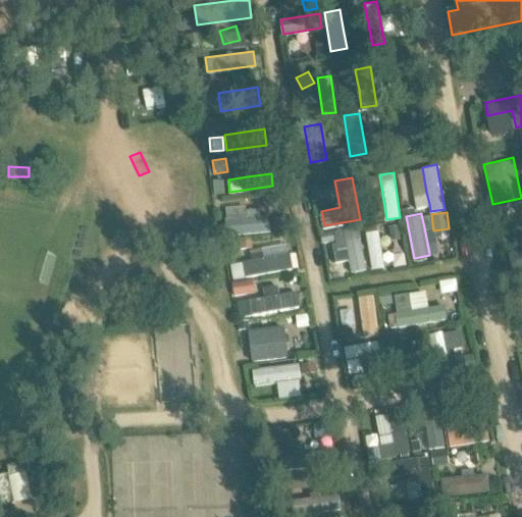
[(248,216),(225,217),(226,234),(270,230),(269,214),(261,215),(248,216)]
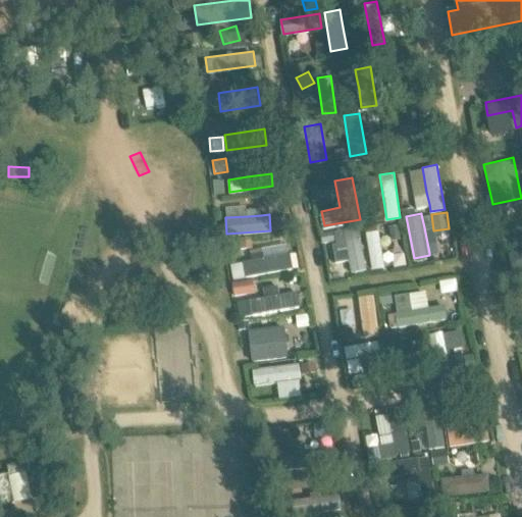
[(358,226),(344,228),(347,247),(349,258),(351,270),(365,268),(358,226)]
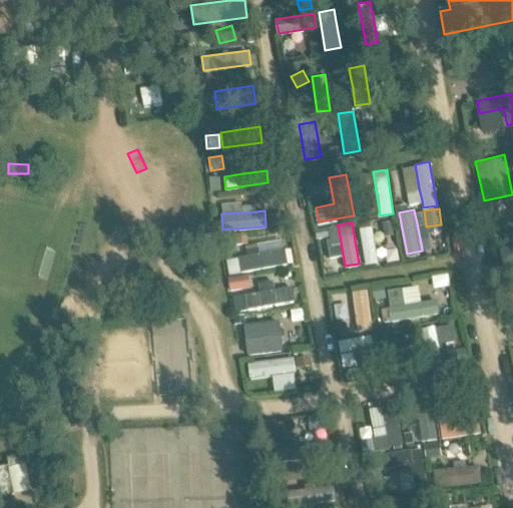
[(373,225),(360,227),(366,263),(378,261),(373,225)]
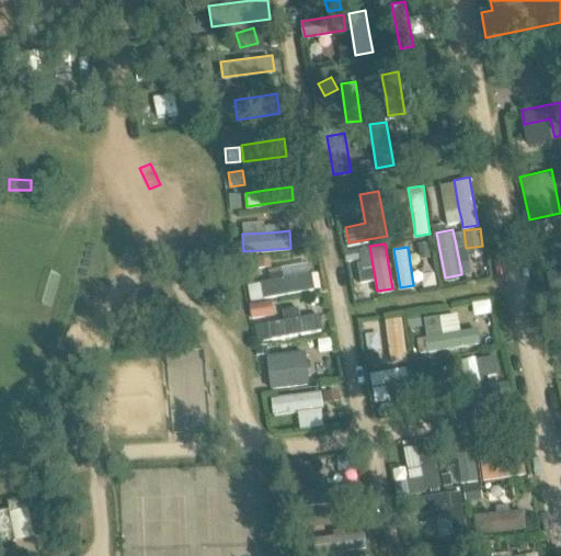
[(560,267),(546,271),(550,288),(560,285),(560,267)]
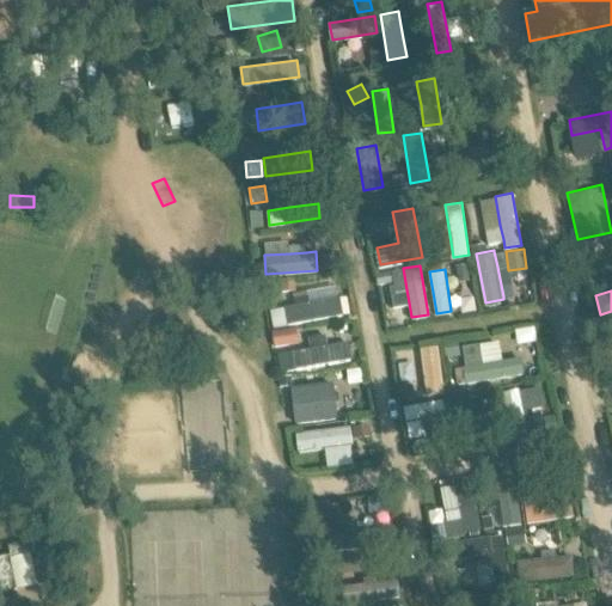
[(458,294),(460,310),(475,307),(472,292),(458,294)]
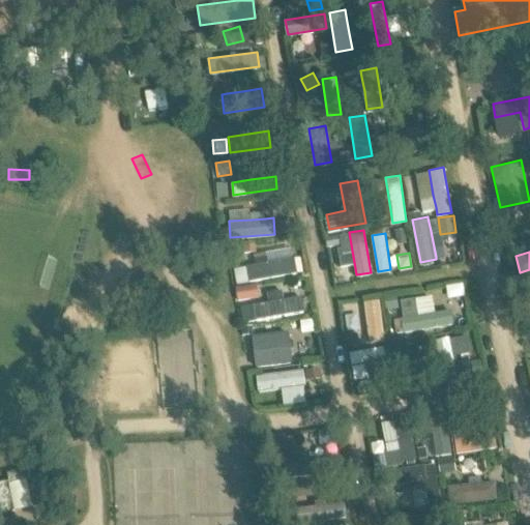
[(256,262),(246,264),(246,265),(249,280),(297,271),(295,255),(293,256),(268,260),(256,262)]
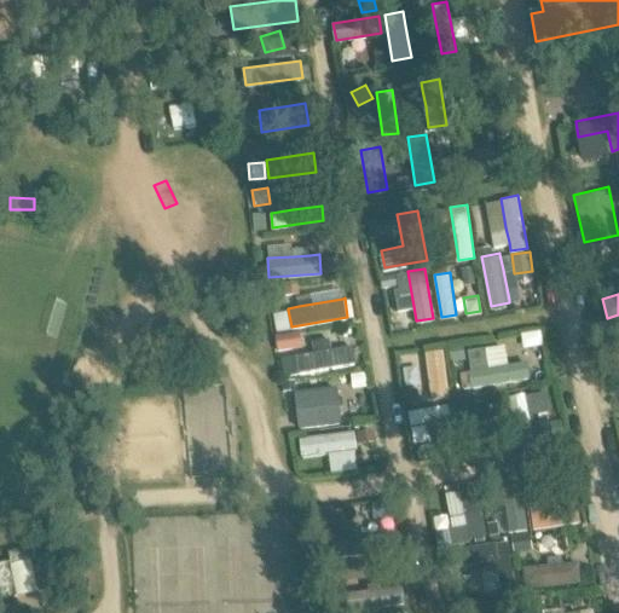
[(293,346),(289,329),(276,331),(278,348),(293,346)]
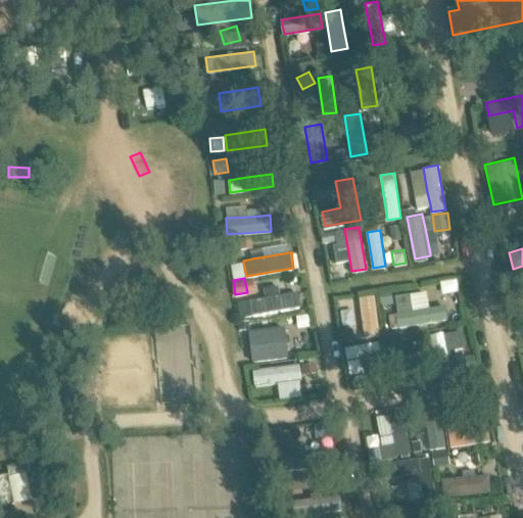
[(438,283),(439,294),(457,293),(457,282),(438,283)]
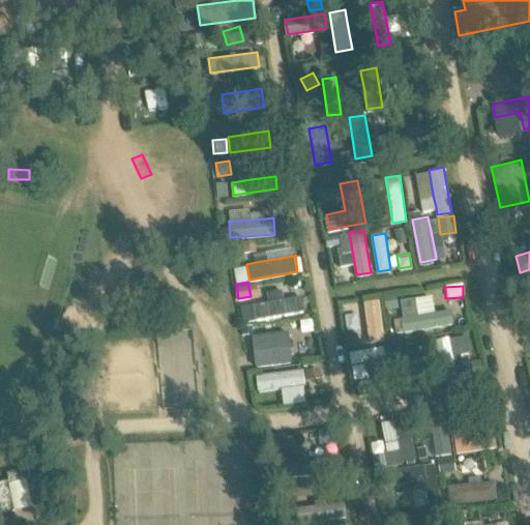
[(269,300),(253,303),(256,318),(304,310),(301,294),(284,297),(269,300)]
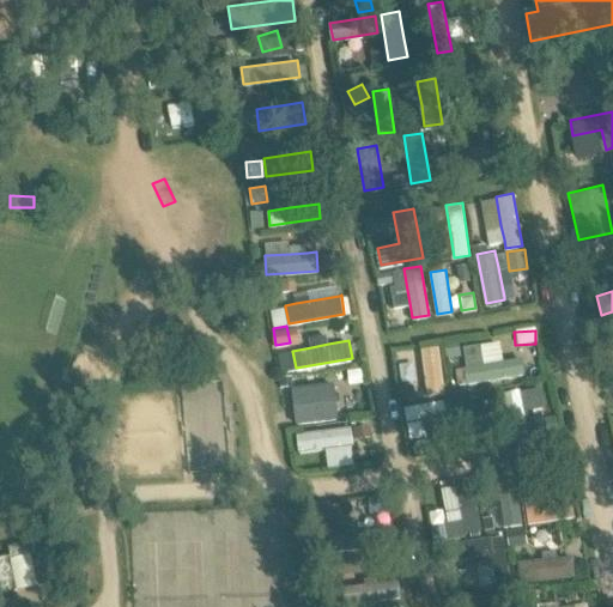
[(439,345),(423,346),(428,393),(444,392),(439,345)]
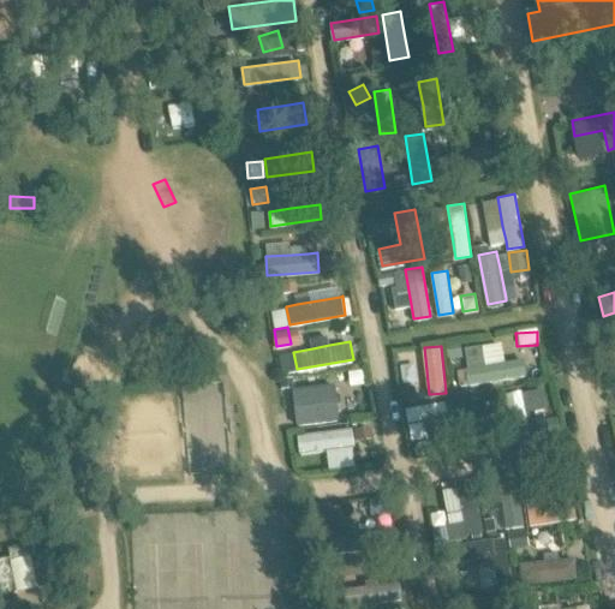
[(467,366),(465,366),(465,368),(469,383),(469,384),(527,375),(524,357),(503,360),(485,364),(467,366)]
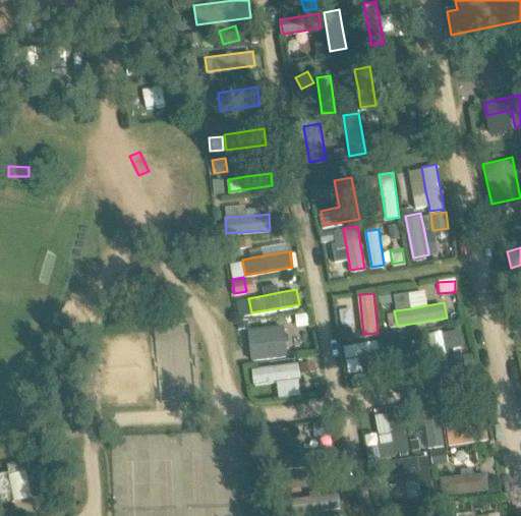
[(309,326),(309,310),(293,311),(293,327),(309,326)]
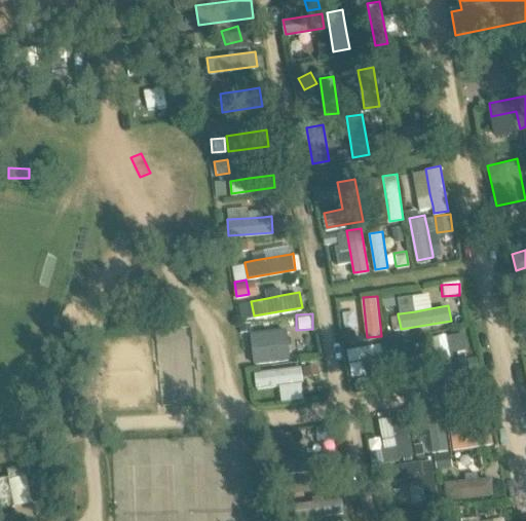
[(286,327),(251,331),(255,362),(290,358),(286,327)]
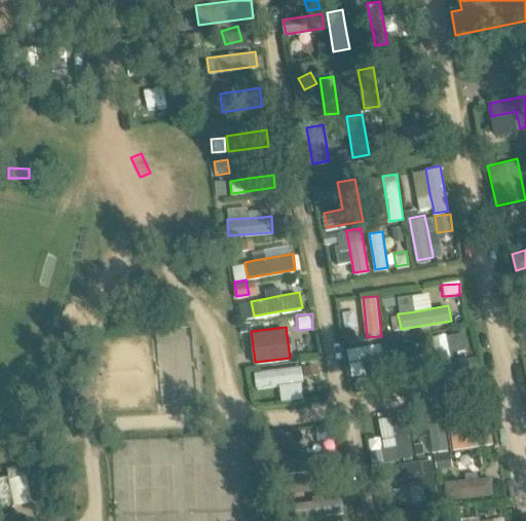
[(403,332),(388,335),(396,376),(410,373),(403,332)]
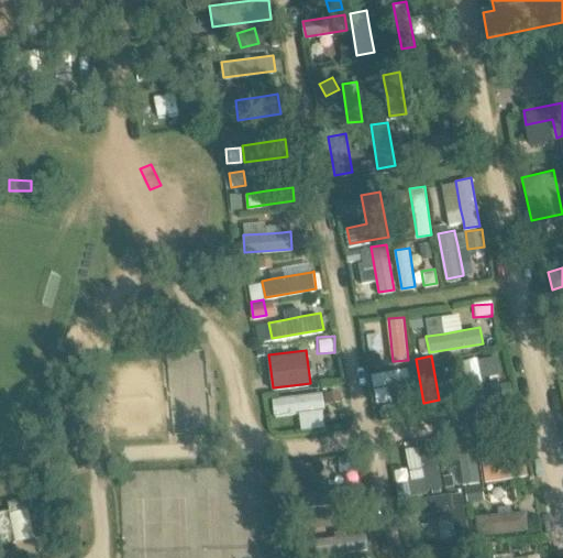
[(477,357),(462,359),(470,400),(485,397),(481,375),(477,357)]
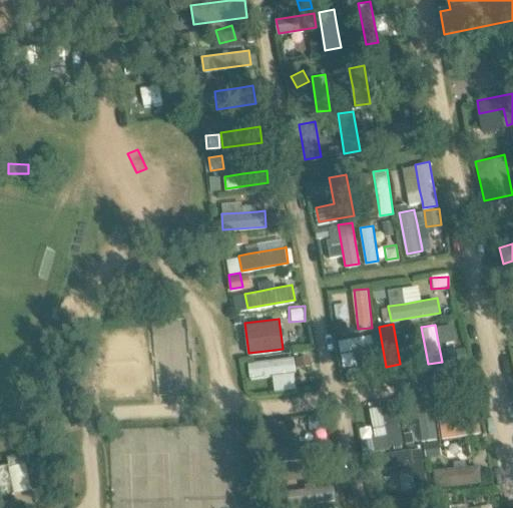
[(400,344),(412,343),(411,329),(399,330),(400,344)]
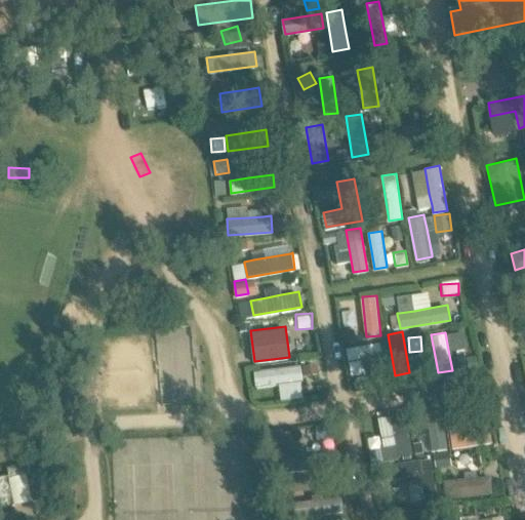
[(380,342),(347,347),(349,359),(382,353),(380,342)]
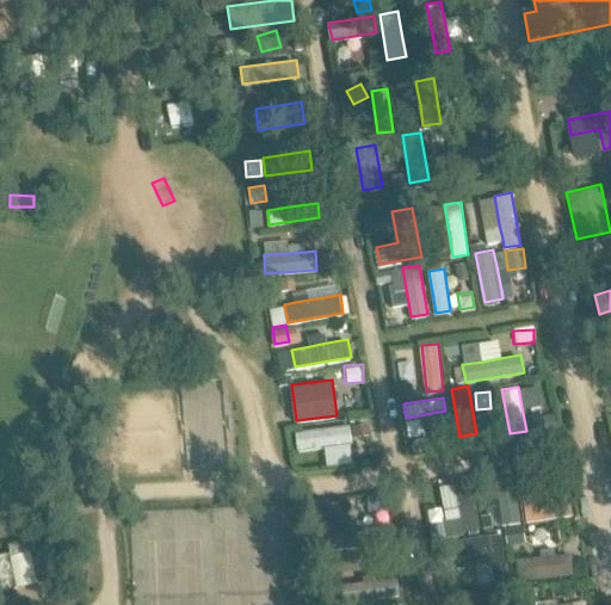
[(349,425),(294,431),(296,449),(323,445),(349,443),(351,442),(349,425)]
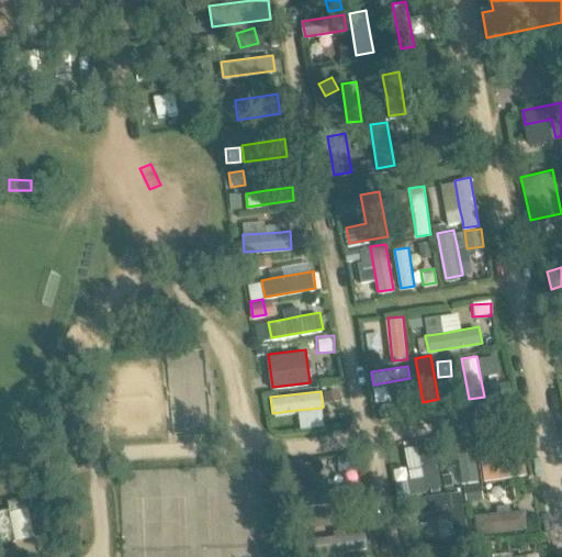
[(472,431),(454,433),(458,456),(461,480),(461,481),(479,479),(472,431)]
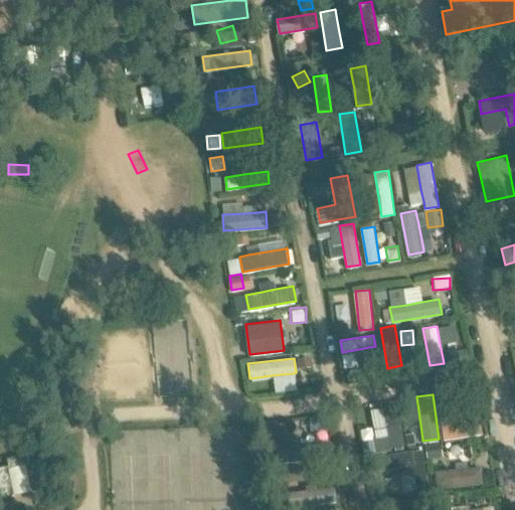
[(396,403),(383,405),(388,434),(391,446),(403,443),(396,403)]
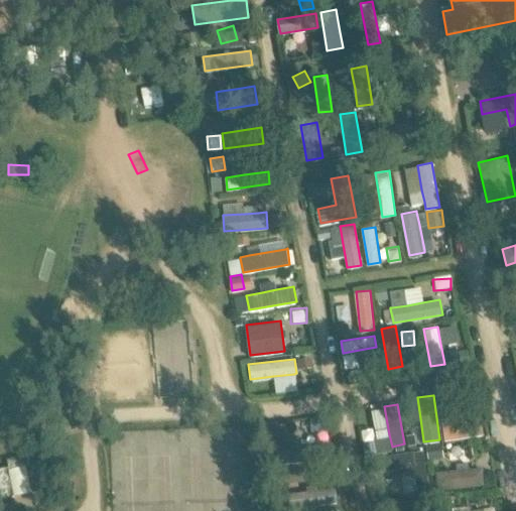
[(458,422),(442,424),(444,438),(484,432),(482,418),(458,422)]
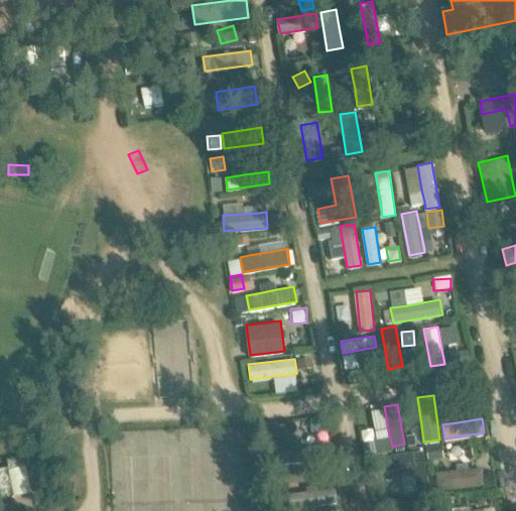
[(278,450),(277,451),(279,463),(331,457),(330,443),(293,449),(278,450)]
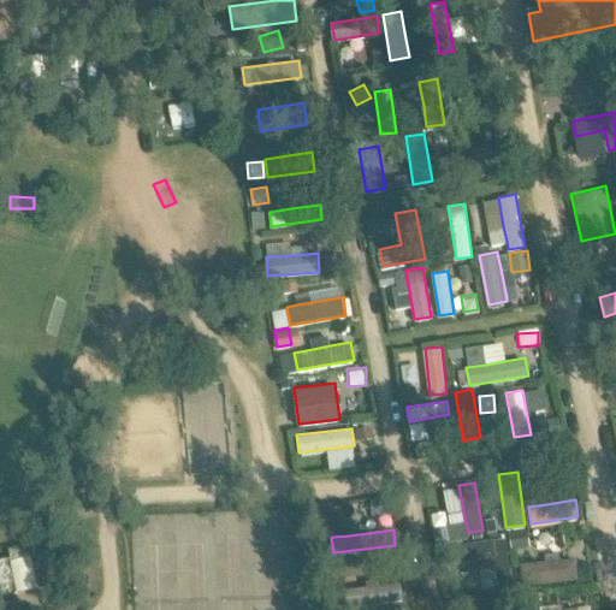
[(503,537),(446,548),(450,566),(487,558),(507,555),(503,537)]
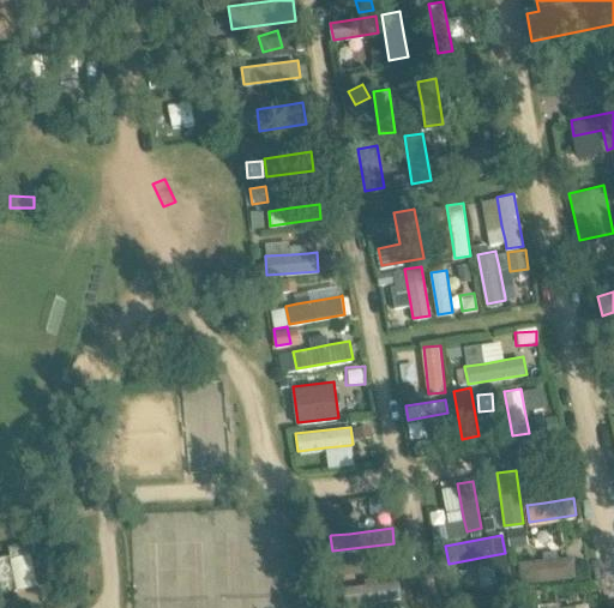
[(47,546),(44,547),(37,548),(29,549),(28,541),(7,545),(10,554),(0,555),(0,591),(55,579),(47,546)]
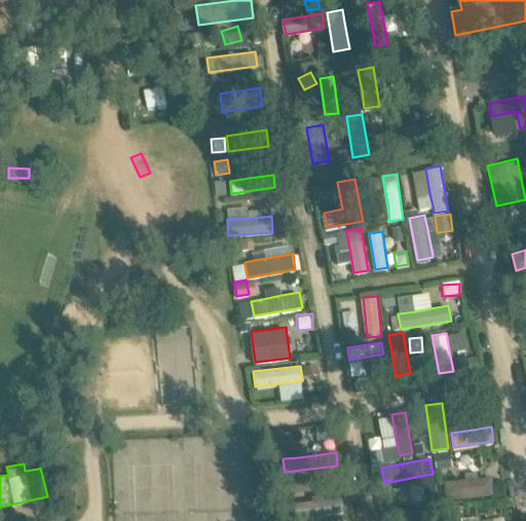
[(288,490),(302,489),(301,475),(287,476),(288,490)]
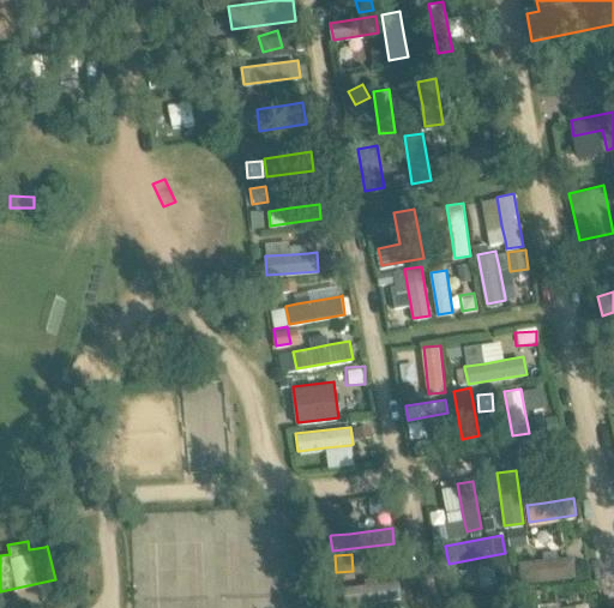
[(543,558),(519,560),(521,581),(576,576),(575,554),(558,557),(543,558)]
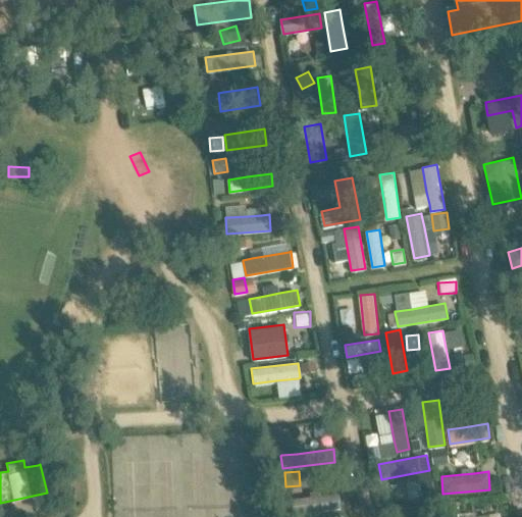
[(311,497),(292,499),(294,513),(340,508),(338,494),(316,496),(311,497)]
